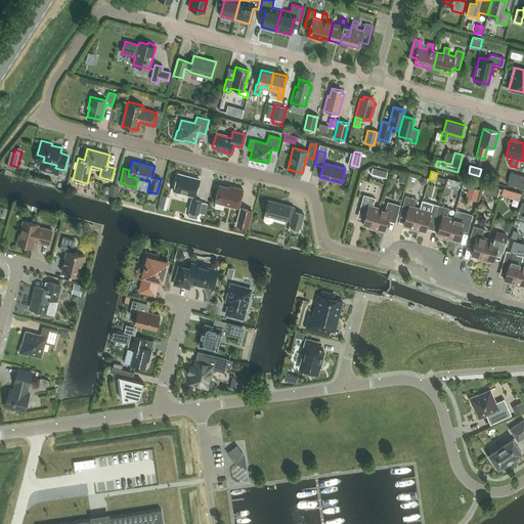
[(195,197),(200,179),(178,173),(174,189),(181,191),(180,192),(195,197)]
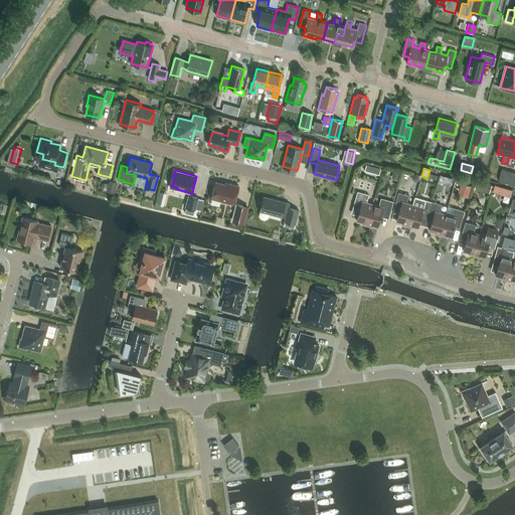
[(398,172),(391,170),(389,178),(395,180),(398,172)]
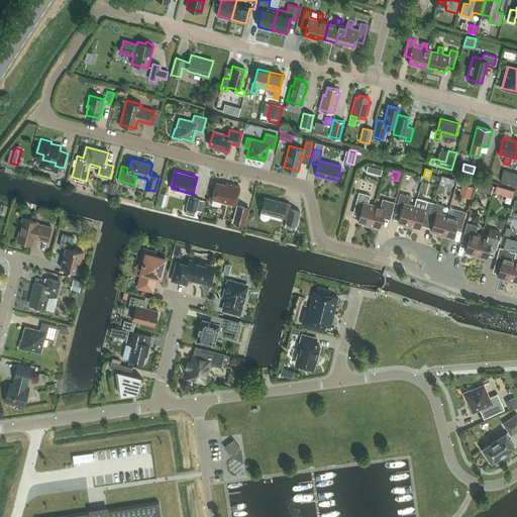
[(516,174),(504,171),(501,182),(516,186),(516,174)]
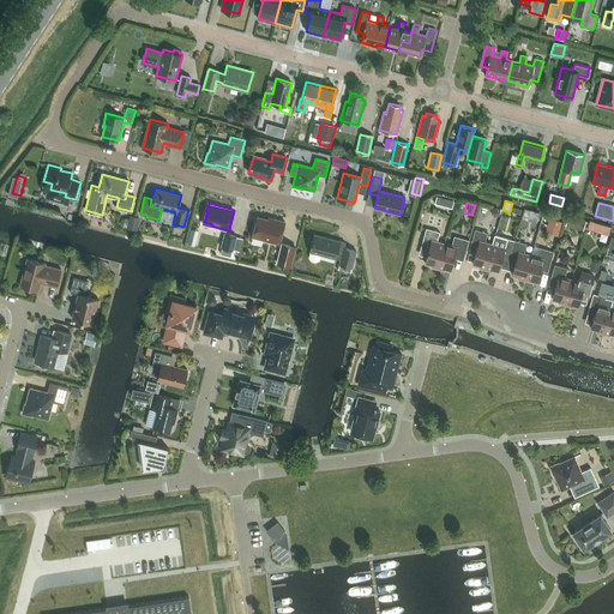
[(140,217),(131,215),(127,227),(137,230),(140,217)]
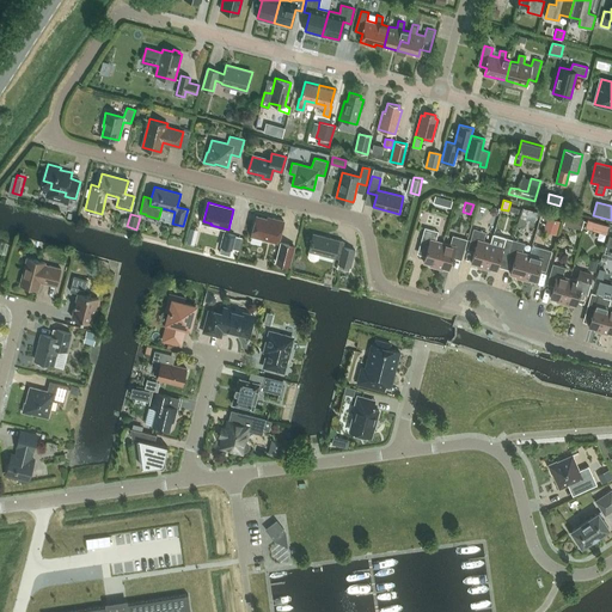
[(279,243),(283,221),(273,218),(273,220),(256,215),(251,236),(279,243)]
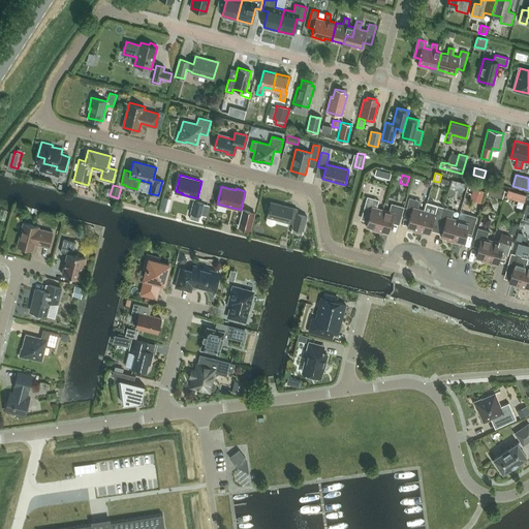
[(489,186),(487,194),(495,196),(497,188),(489,186)]
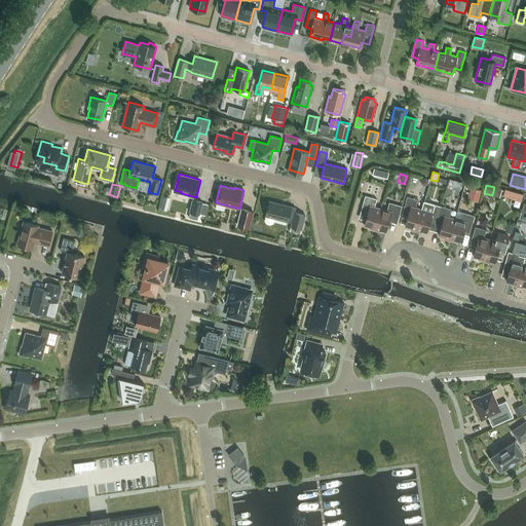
[(482,190),(472,187),(468,198),(478,201),(482,190)]
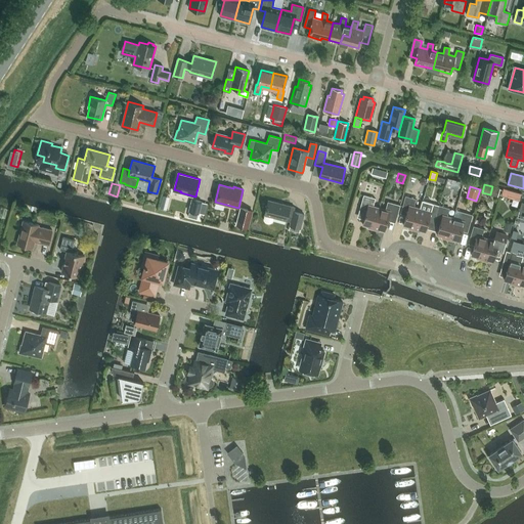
[(520,194),(503,188),(500,194),(507,197),(507,198),(518,201),(520,194)]
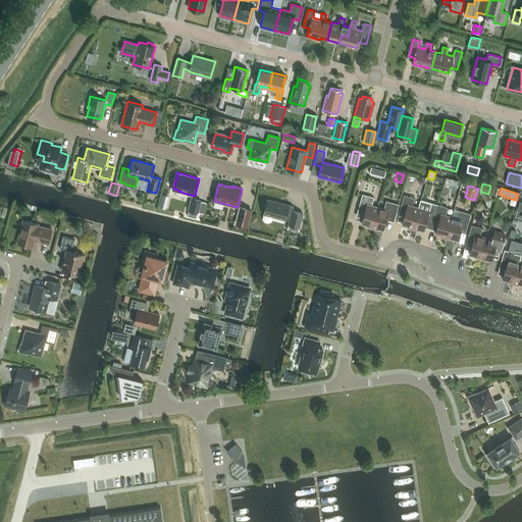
[(372,228),(377,207),(371,205),(374,197),(362,194),(357,212),(364,213),(361,223),(366,225),(366,226),(372,228)]
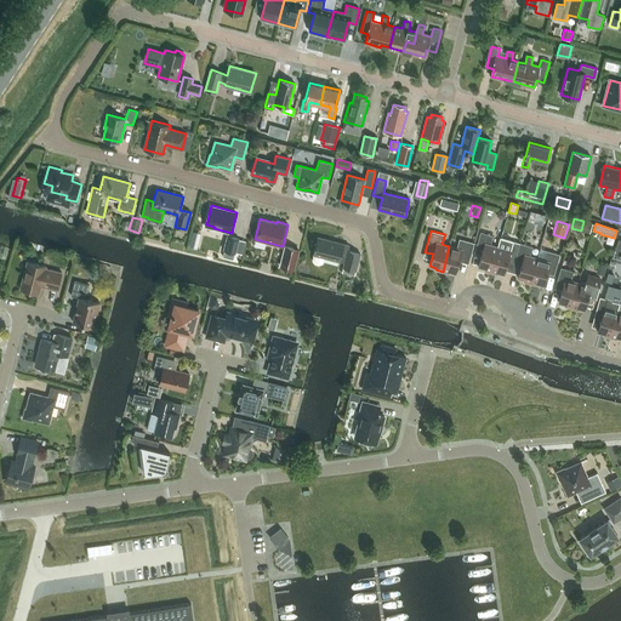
[(490,272),(497,246),(490,245),(494,235),(480,232),(474,252),(482,255),(478,267),(484,268),(484,271),(490,272)]
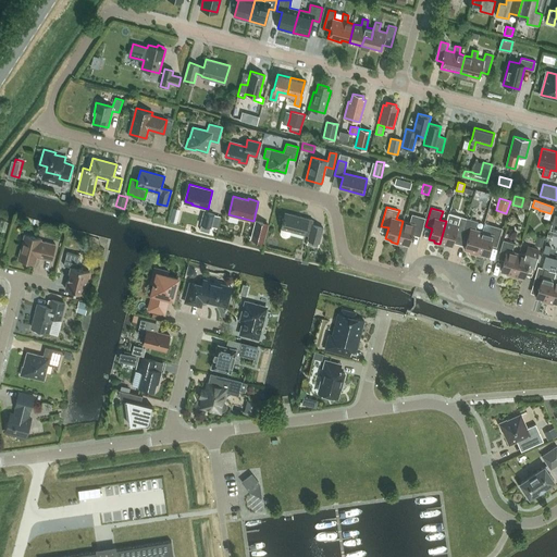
[(214,214),(203,211),(200,224),(211,226),(214,214)]
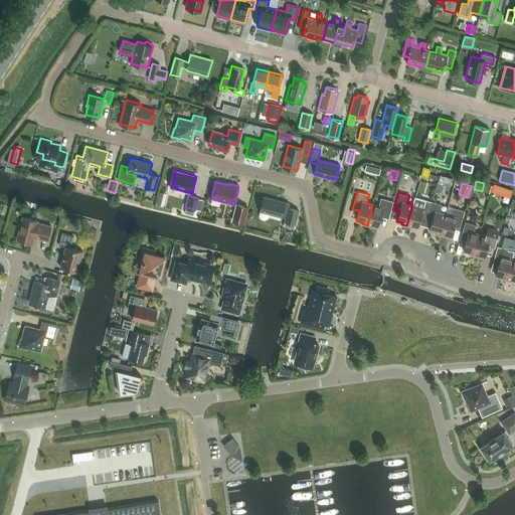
[(268,218),(270,213),(286,217),(285,221),(286,221),(285,225),(295,227),(299,210),(288,207),(289,203),(264,196),(259,214),(259,216),(260,218),(262,219),(264,220),(266,219),(268,218)]
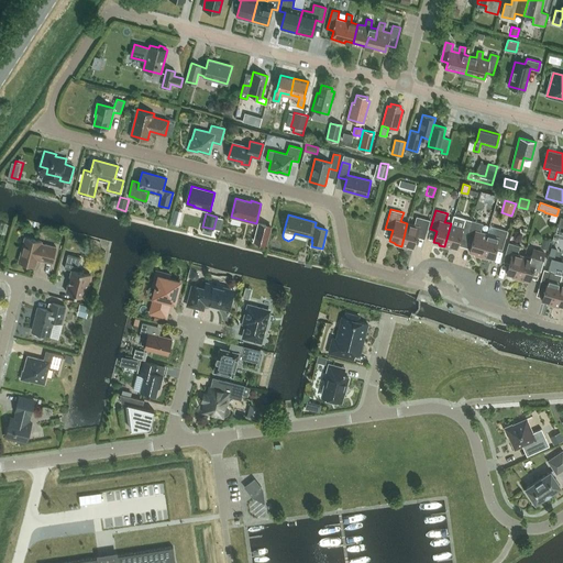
[(466,239),(472,220),(454,216),(451,223),(444,246),(451,249),(452,246),(457,249),(460,238),(466,239)]
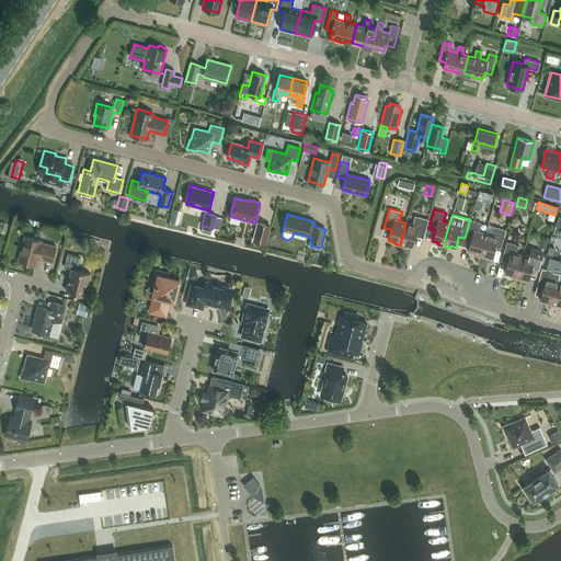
[(415,236),(423,238),(428,219),(415,216),(413,224),(405,222),(400,245),(405,247),(407,245),(412,247),(415,236)]
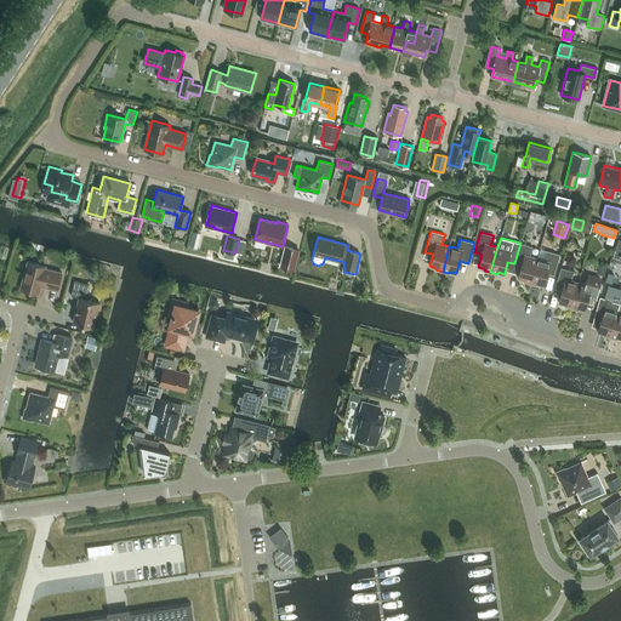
[(530,283),(537,258),(530,256),(533,246),(520,243),(514,263),(522,266),(518,278),(524,279),(523,281),(530,283)]
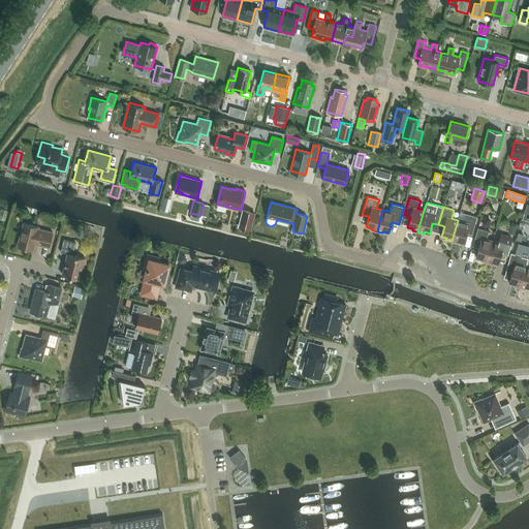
[(242,209),(238,226),(246,228),(250,211),(242,209)]
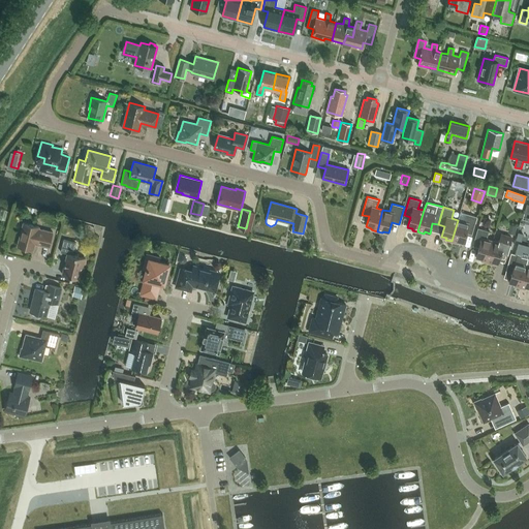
[(458,242),(463,243),(466,232),(472,235),(477,217),(466,214),(464,221),(458,220),(452,241),(458,243),(458,242)]
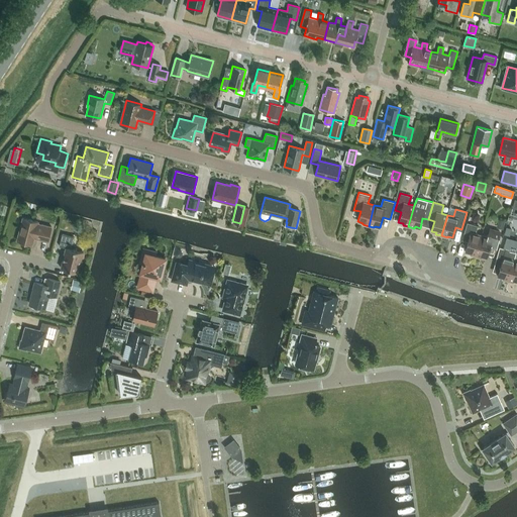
[(17,240),(32,244),(34,237),(47,241),(52,226),(37,223),(38,221),(22,217),(17,240)]
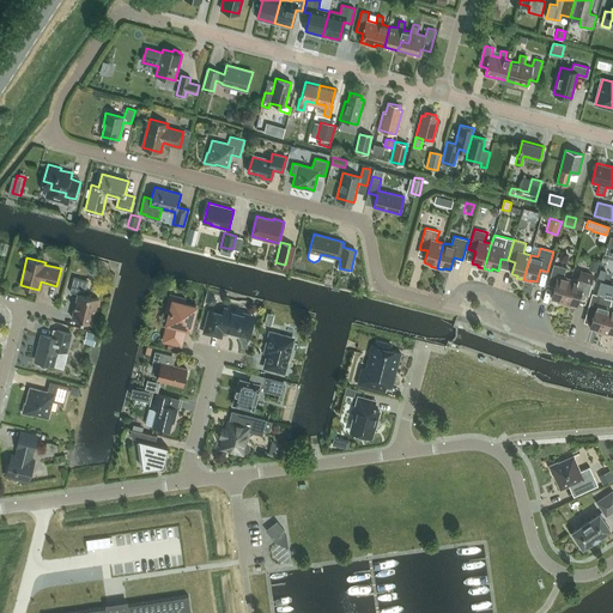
[(592,260),(588,271),(598,273),(601,262),(592,260)]
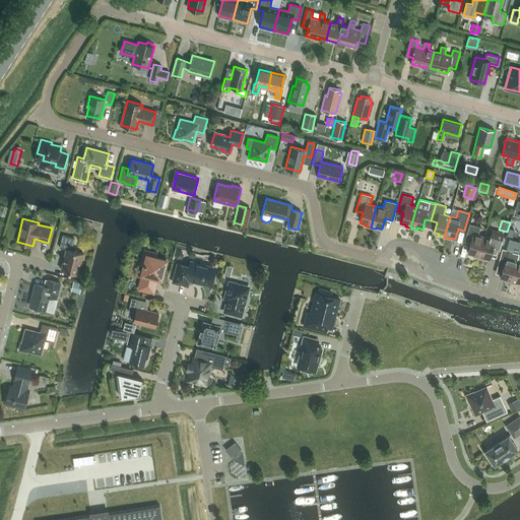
[(478,258),(484,237),(478,235),(480,226),(470,223),(465,242),(470,243),(468,253),(472,255),(472,256),(478,258)]
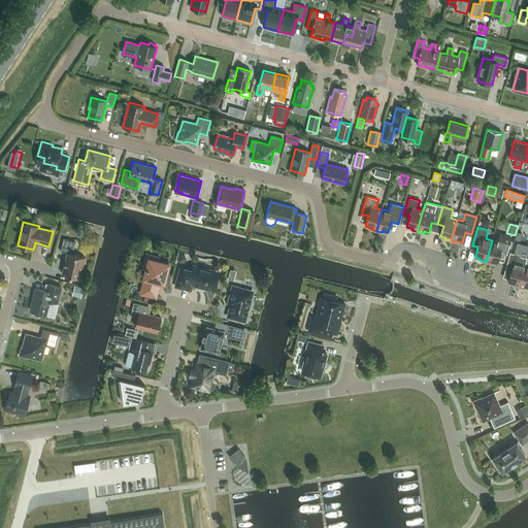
[(498,258),(504,259),(510,237),(500,234),(498,242),(492,240),(486,262),(492,263),(492,262),(497,263),(498,258)]
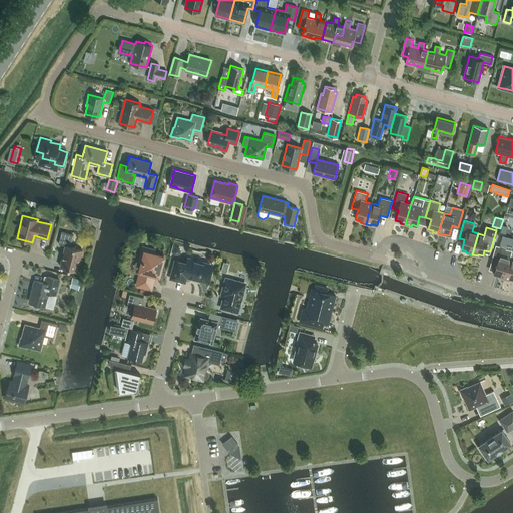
[(60,266),(77,271),(82,249),(70,246),(73,234),(62,231),(59,244),(65,245),(60,266)]
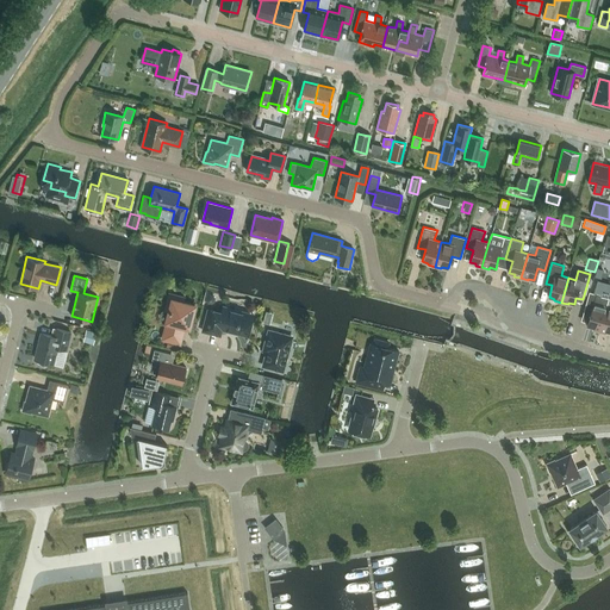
[(602,296),(603,291),(596,288),(595,293),(590,292),(584,312),(590,315),(587,327),(592,328),(592,329),(599,331),(607,306),(609,298),(602,296)]
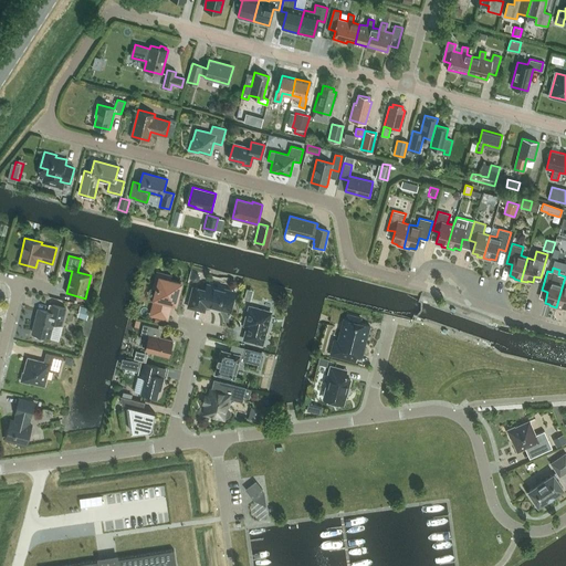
[(169,307),(167,307),(169,302),(175,303),(180,283),(169,280),(170,276),(157,273),(154,286),(157,287),(155,297),(157,299),(155,304),(154,303),(152,314),(167,318),(169,307)]
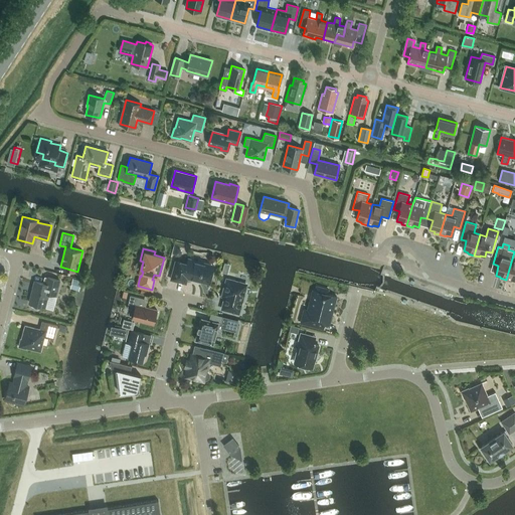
[(514,251),(512,259),(506,280),(512,282),(512,280),(514,281),(514,251)]
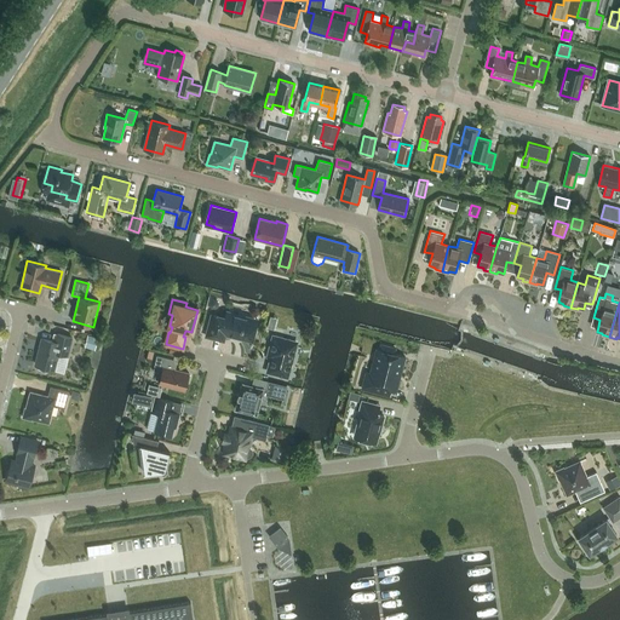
[(252,340),(257,323),(258,320),(240,315),(227,313),(225,317),(212,314),(206,336),(224,340),(225,334),(235,337),(235,336),(252,340)]
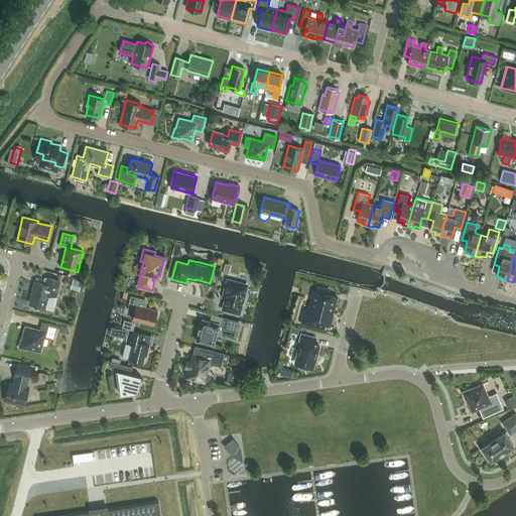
[(44,284),(35,281),(29,303),(31,303),(31,305),(32,307),(37,308),(39,307),(39,306),(45,307),(47,299),(48,298),(49,294),(55,295),(59,280),(47,277),(46,282),(44,284)]
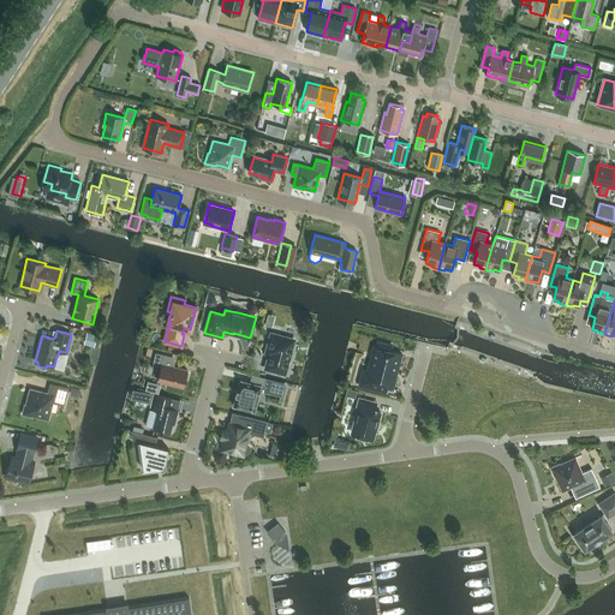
[(97,334),(88,332),(85,345),(95,346),(97,334)]
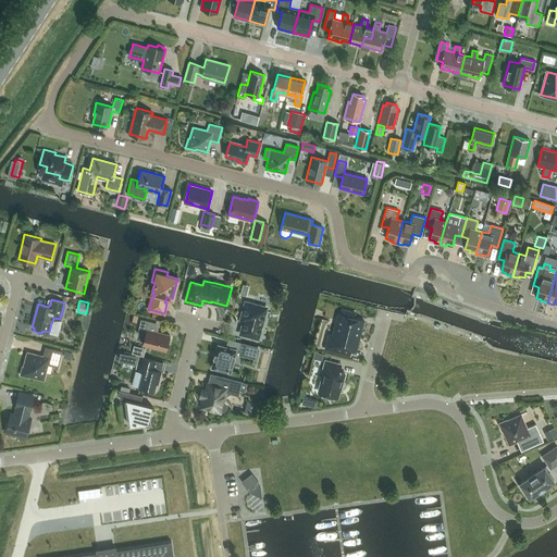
[(258,338),(267,308),(246,302),(243,313),(246,314),(240,333),(258,338)]
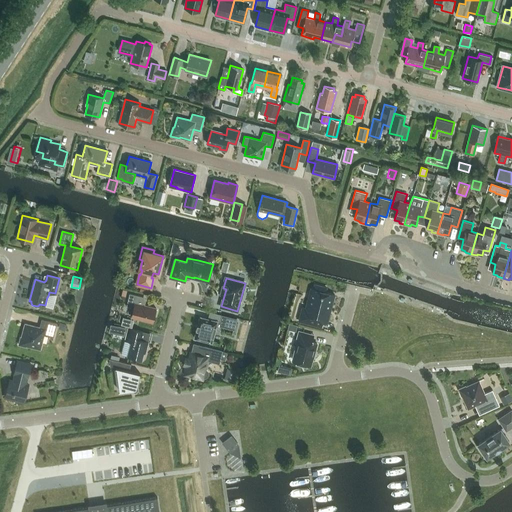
[(302,307),(299,321),(321,327),(325,313),(323,313),(323,310),(330,311),(334,294),(325,292),(326,287),(315,284),(314,289),(311,288),(307,305),(308,306),(307,309),(302,307)]
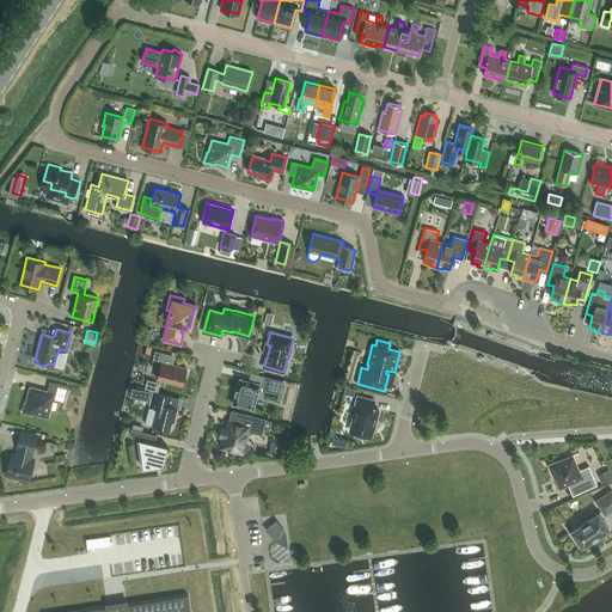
[(171,354),(155,350),(151,366),(160,368),(157,378),(182,385),(184,377),(187,378),(188,371),(187,369),(187,368),(169,363),(171,354)]
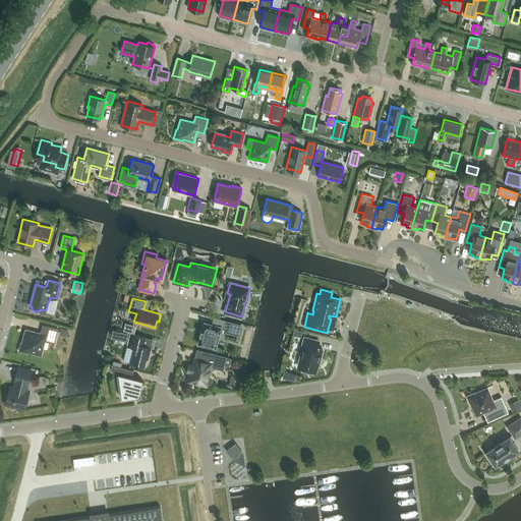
[(197,344),(216,348),(220,330),(238,335),(240,325),(226,321),(224,328),(221,327),(221,326),(204,322),(197,344)]
